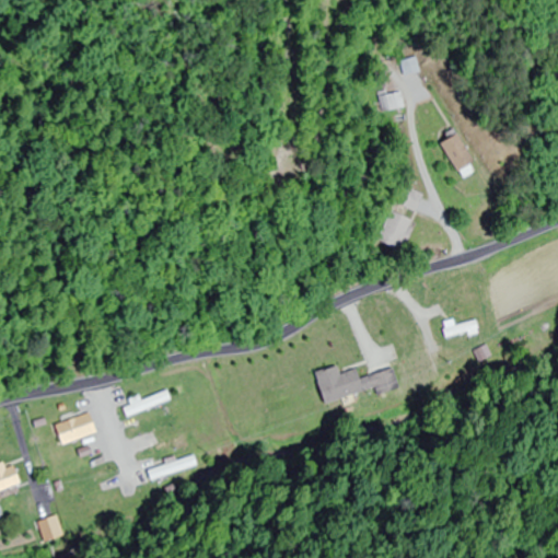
[(405,60),(408,73),(426,69),(422,56),(405,60)]
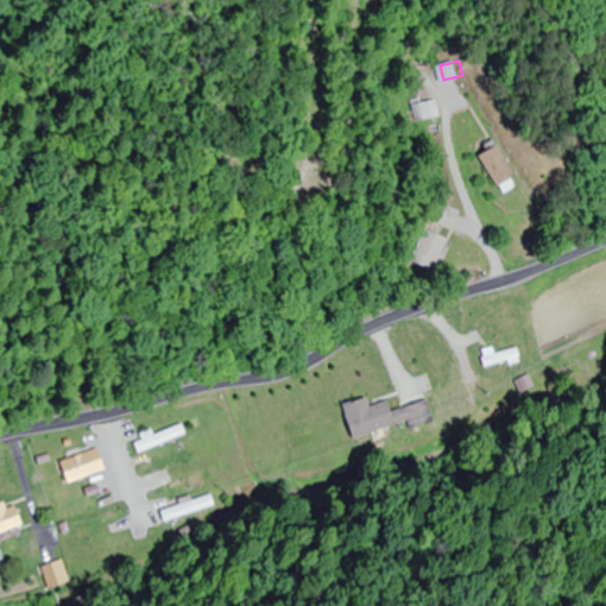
[(420,119),(442,115),(440,98),(417,101),(420,119)]
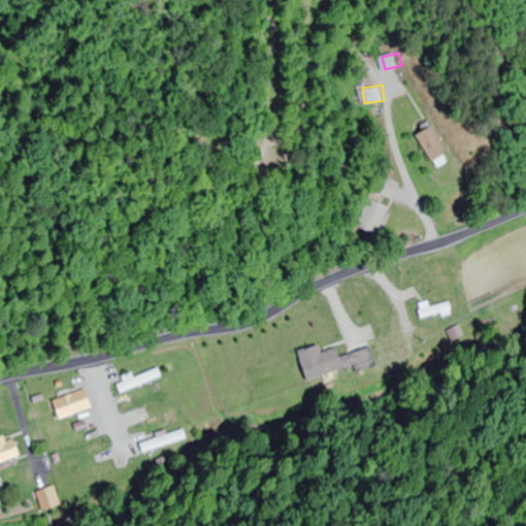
[(447,158),(429,123),(413,131),(430,166),(447,158)]
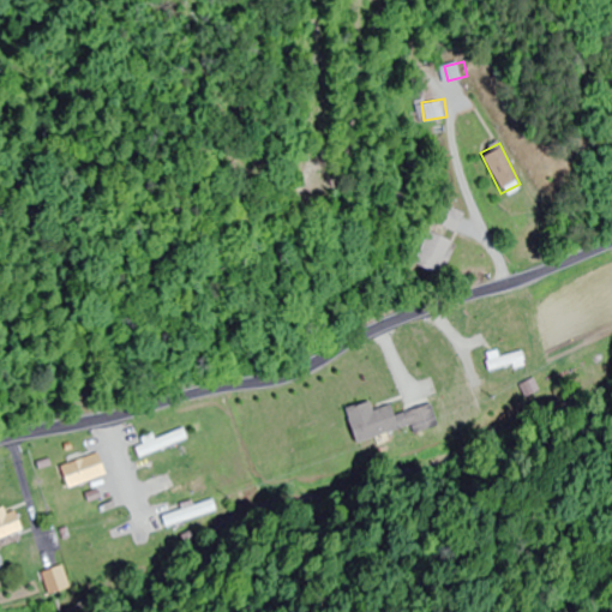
[(408,263),(430,275),(449,241),(427,229),(408,263)]
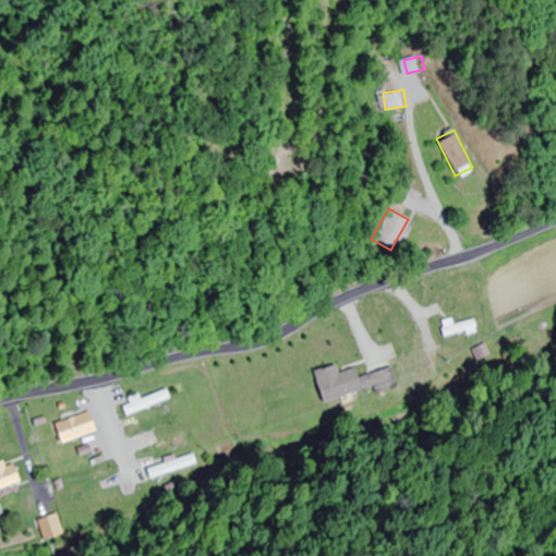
[(476,330),(473,316),(440,324),(443,338),(476,330)]
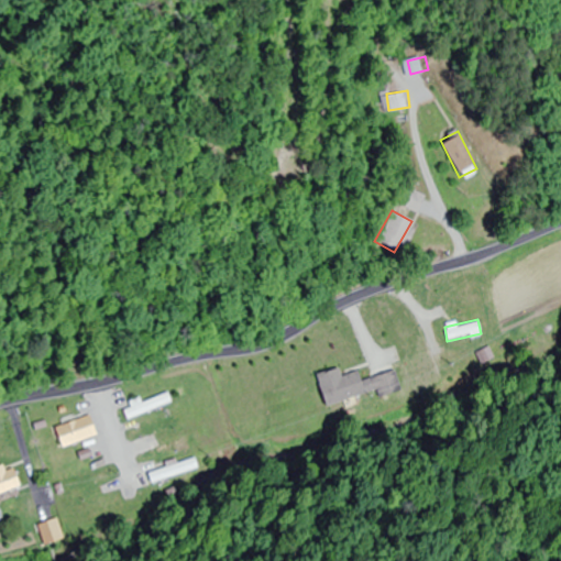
[(402,392),(396,370),(361,377),(359,371),(342,374),(340,366),(317,372),(325,404),(377,392),(380,396),(402,392)]
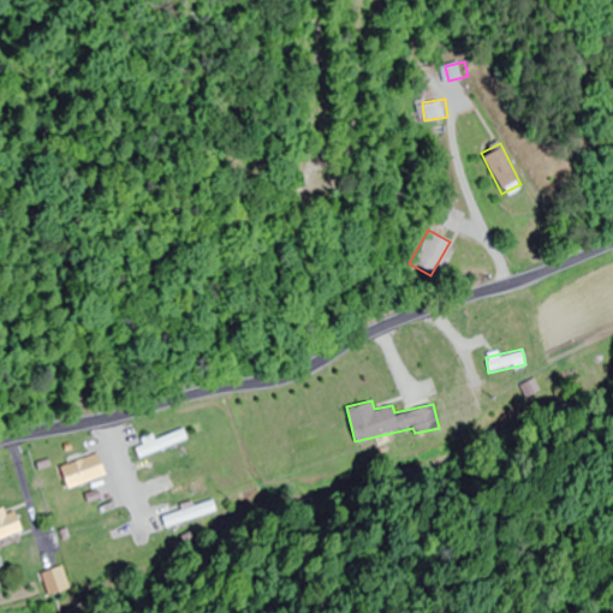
[(189,439),(184,427),(156,439),(155,435),(134,445),(140,460),(189,439)]
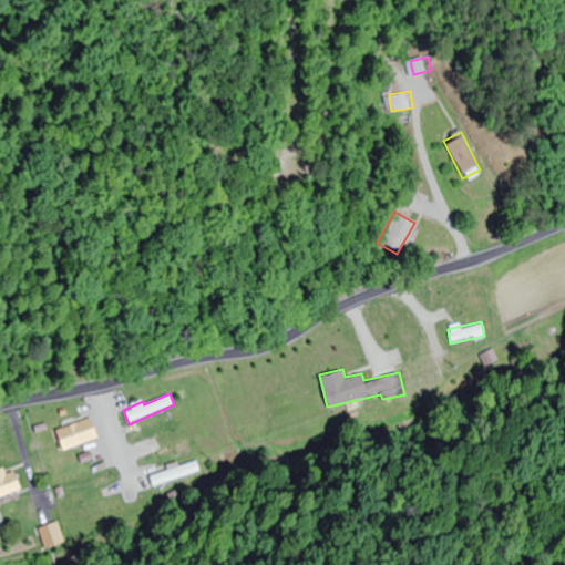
[(54,430),(62,451),(98,438),(90,417),(54,430)]
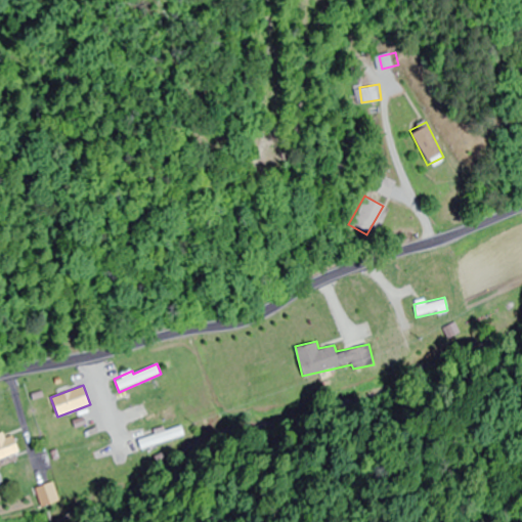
[(123,398),(126,409),(166,397),(163,387),(123,398)]
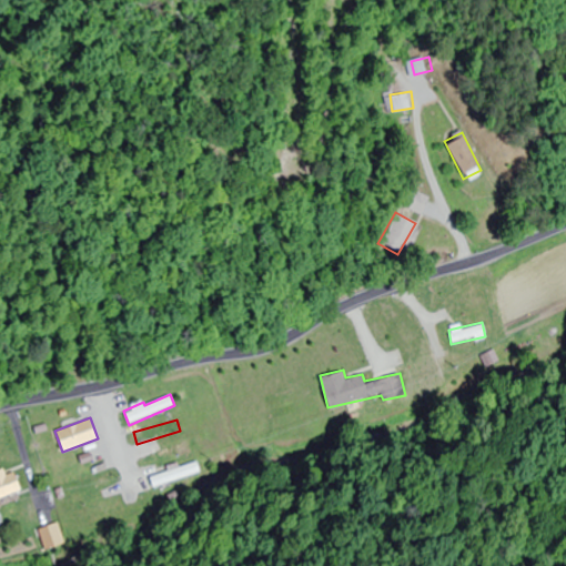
[(160,446),(140,452),(143,465),(194,452),(191,438),(161,447),(160,446)]
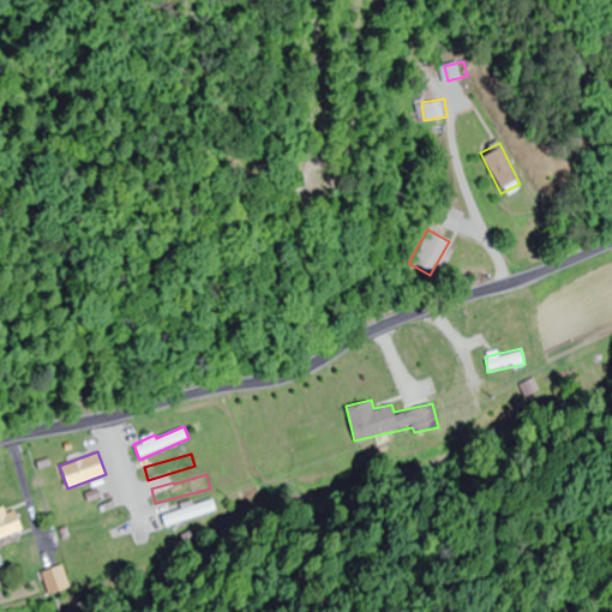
[(16,509),(6,511),(4,505),(0,507),(0,537),(23,531),(16,509)]
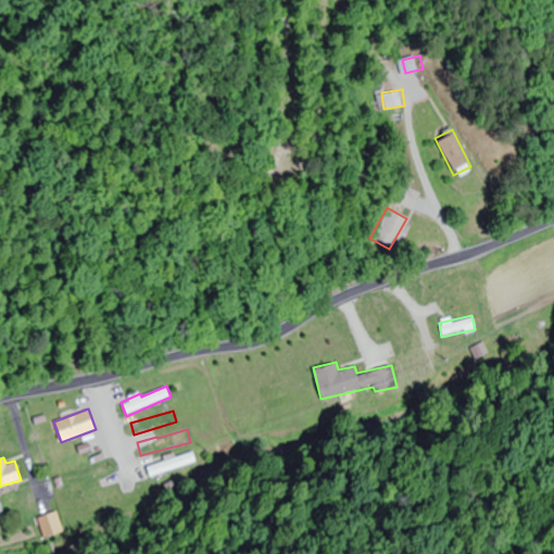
[(42,515),(49,537),(65,531),(58,510),(42,515)]
